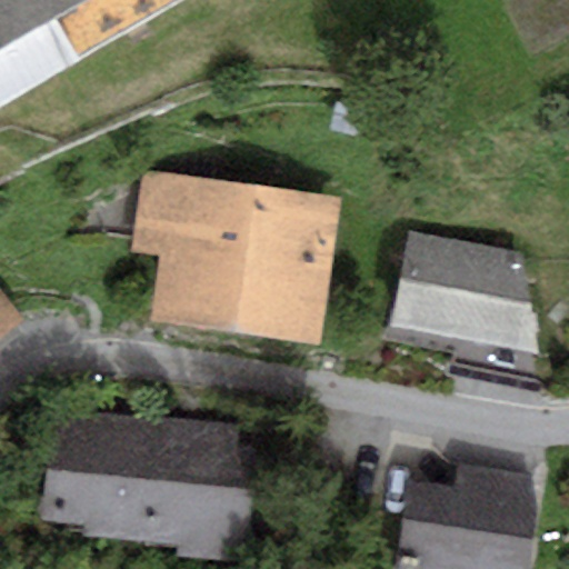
[(0,0),(0,107),(191,0),(0,0)]
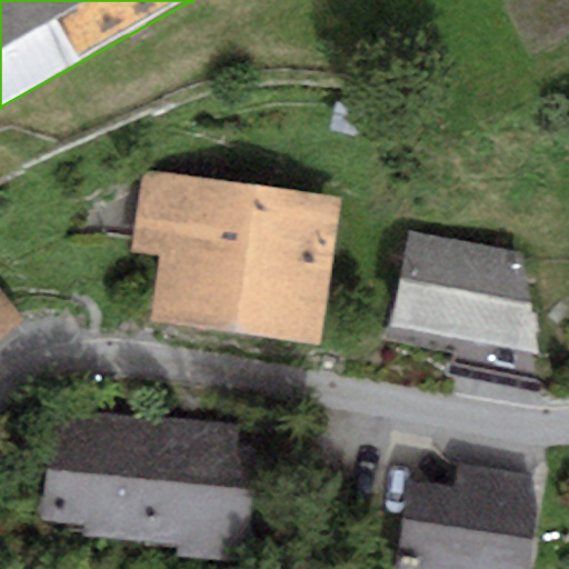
[(340,200),(141,171),(130,252),(159,257),(150,321),(319,345),(340,200)]
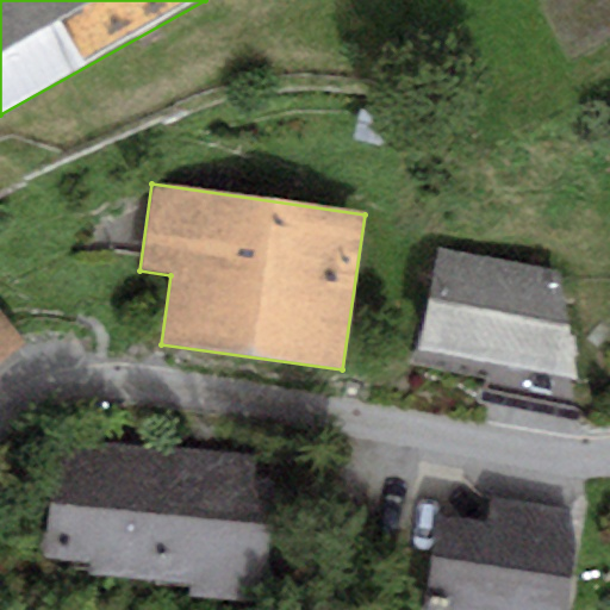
[(560,275),(439,251),(418,350),(579,381),(560,275)]
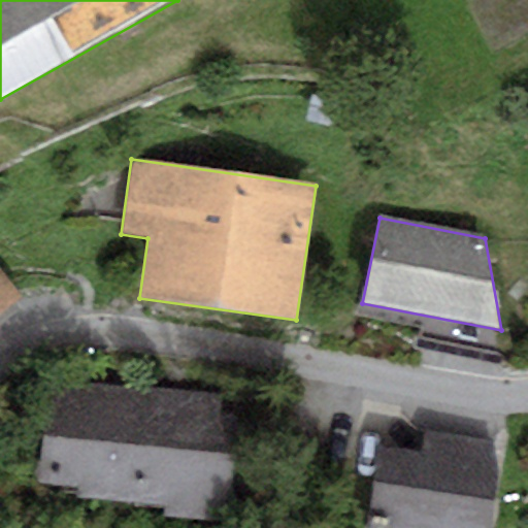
[(0,269),(0,314),(22,296),(0,269)]
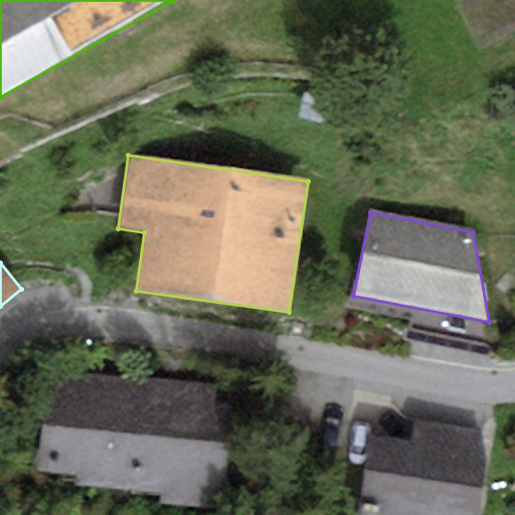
[(80,485),(131,490),(141,376),(50,368),(40,472),(81,476),(80,485)]
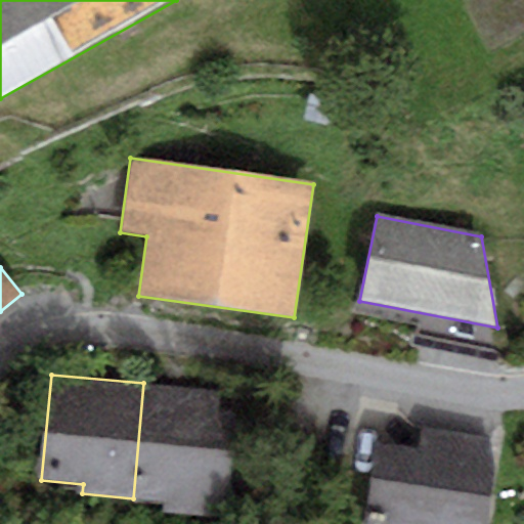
[(226,390),(143,383),(133,498),(165,501),(164,513),(235,519),(245,408),(225,407),(226,390)]
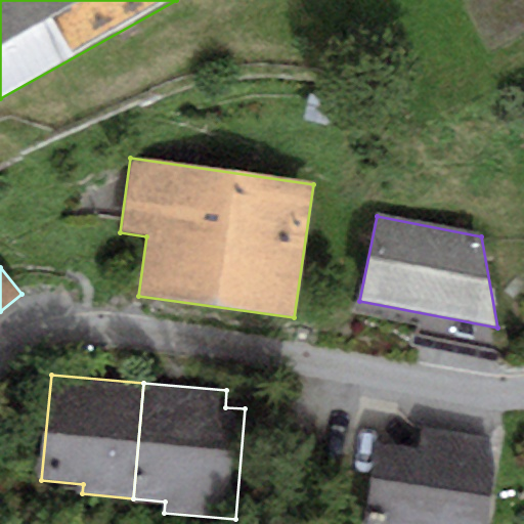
[(423,448),(381,442),(368,523),(489,523),(498,467),(493,436),(426,426),(423,448)]
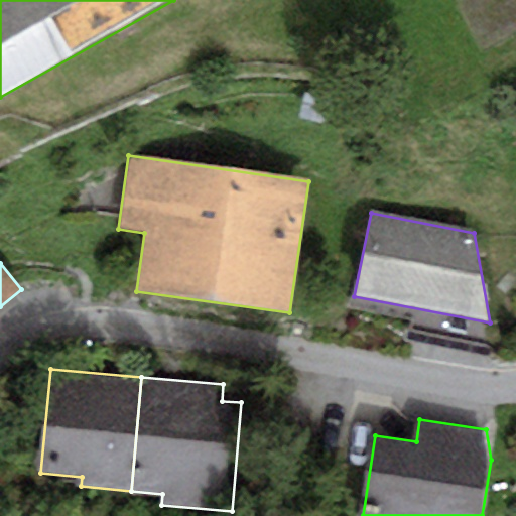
All buildings are outlined.
